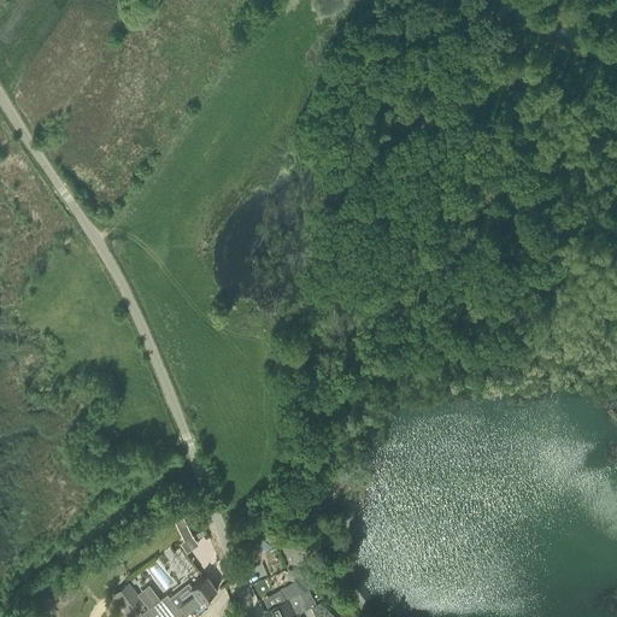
[(304,368),(303,368),(294,371),(298,378),(307,374),(304,368)]
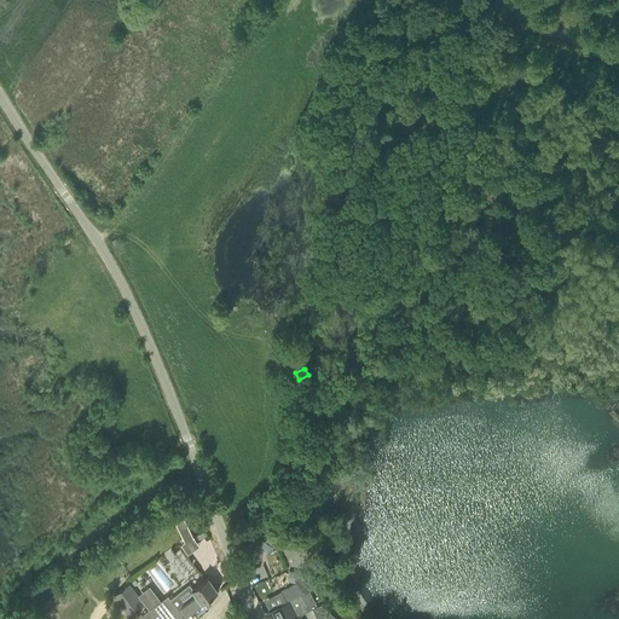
[(283,475),(267,499),(272,503),(288,479),(283,475)]
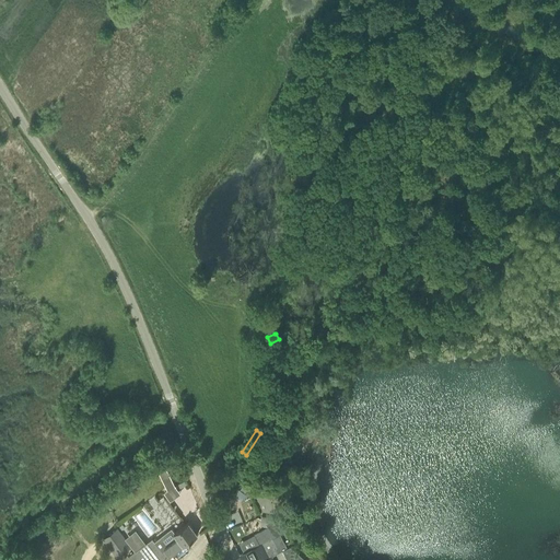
[(137,469),(129,475),(136,486),(144,480),(137,469)]
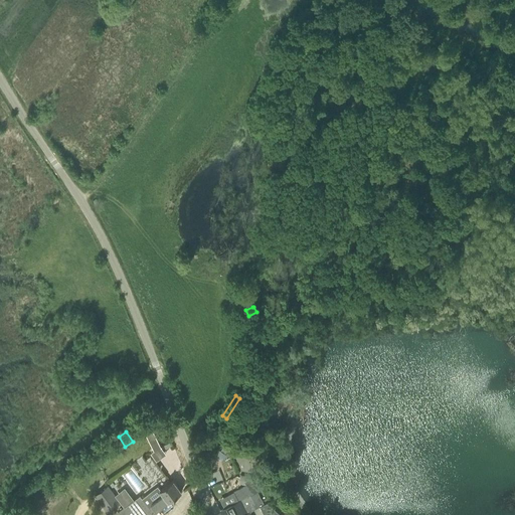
[(219,450),(214,457),(221,462),(226,455),(219,450)]
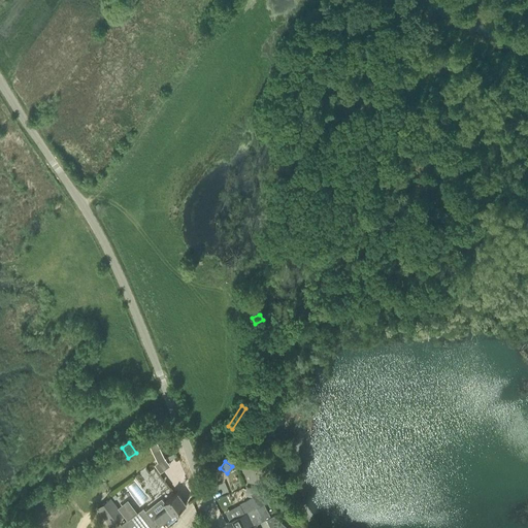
[(246,487),(245,492),(249,497),(253,497),(256,494),(259,493),(257,488),(246,487)]
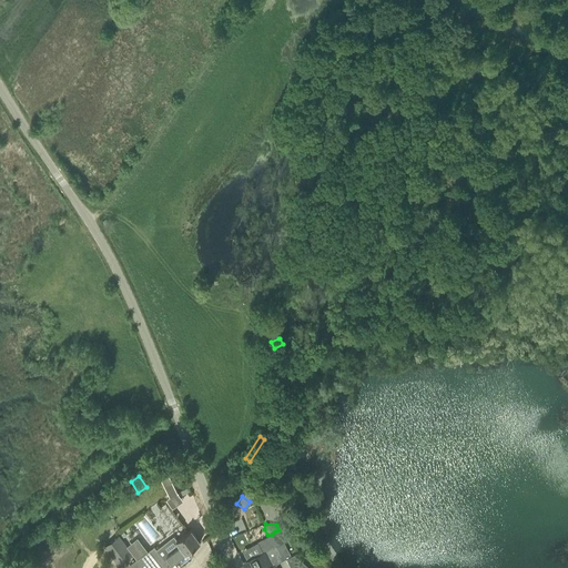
[(191,529),(174,541),(172,538),(156,550),(153,546),(137,558),(138,559),(130,565),(132,567),(164,567),(201,543),(191,529)]
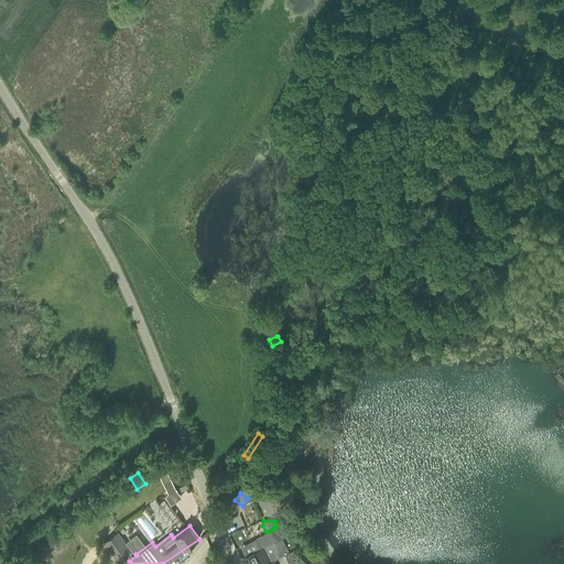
[(119,563),(132,556),(118,532),(100,543),(112,563),(119,563)]
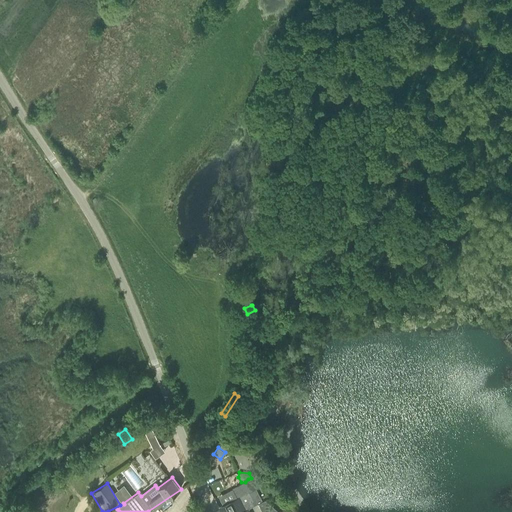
[(242,511),(247,509),(252,507),(258,504),(262,502),(256,490),(249,493),(249,492),(220,507),(222,511),(242,511)]
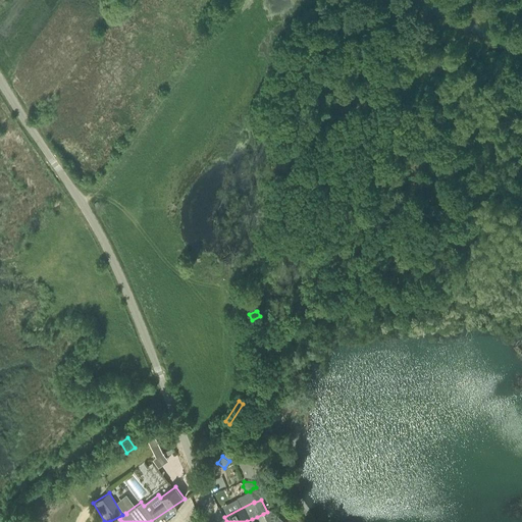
[(270,510),(267,512),(263,514),(267,521),(269,521),(278,517),(270,510)]
